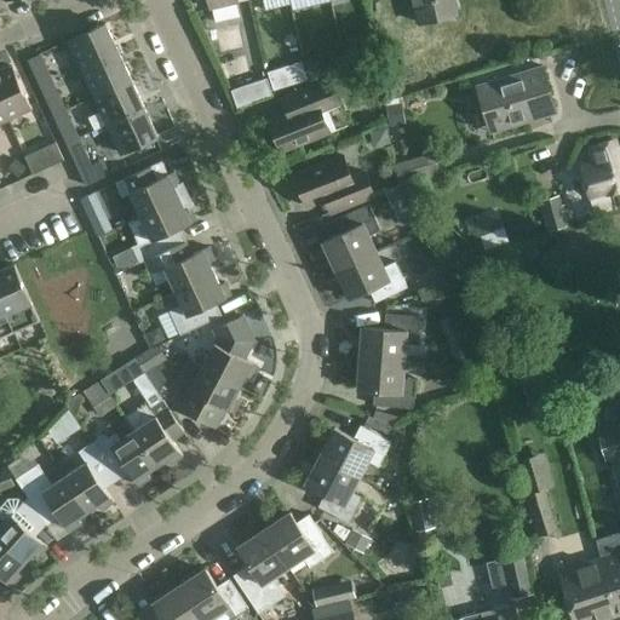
[(413,0),(419,23),(458,13),(453,0),(413,0)]
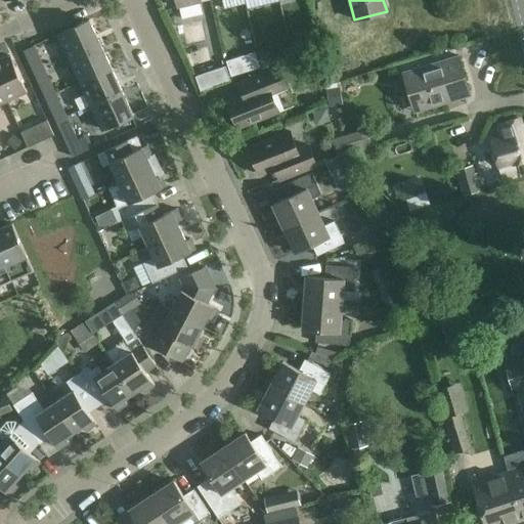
[(89,19),(57,34),(69,58),(100,44),(89,19)]
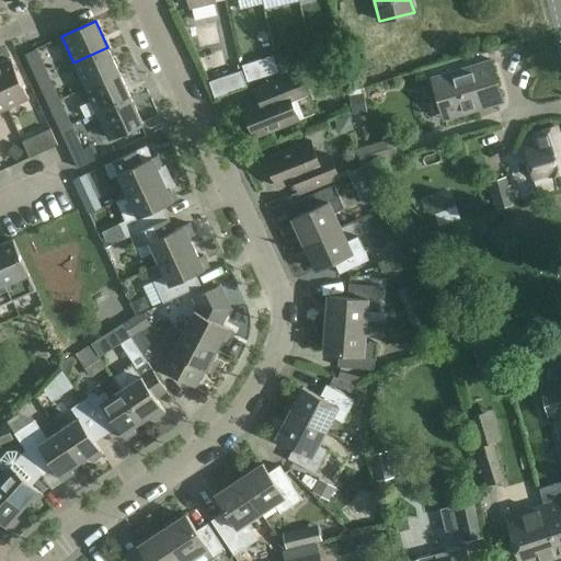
[(107,47),(73,63),(86,87),(118,71),(107,47)]
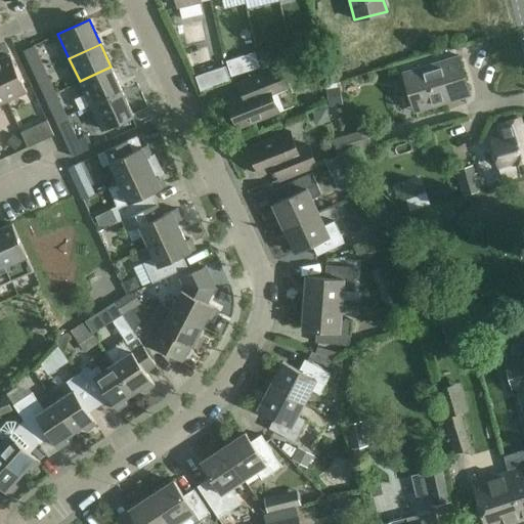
[(34,45),(25,49),(32,66),(41,61),(34,45)]
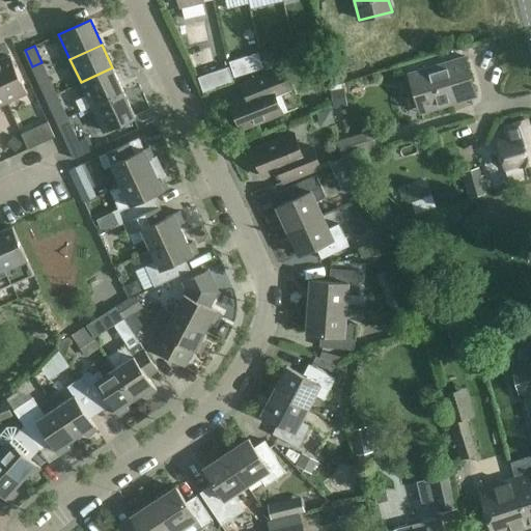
[(205,50),(191,55),(196,70),(212,64),(205,50)]
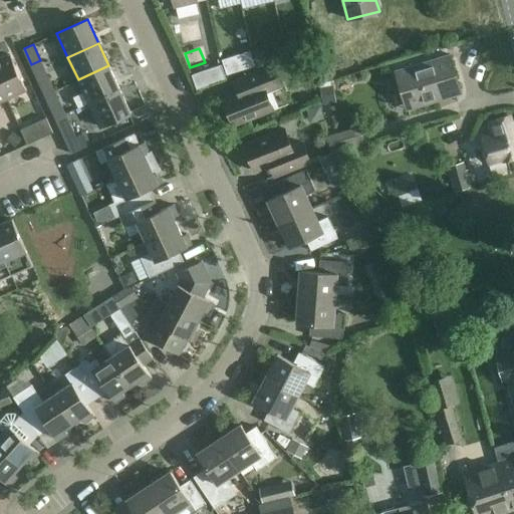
[(226,74),(240,71),(236,54),(221,58),(226,74)]
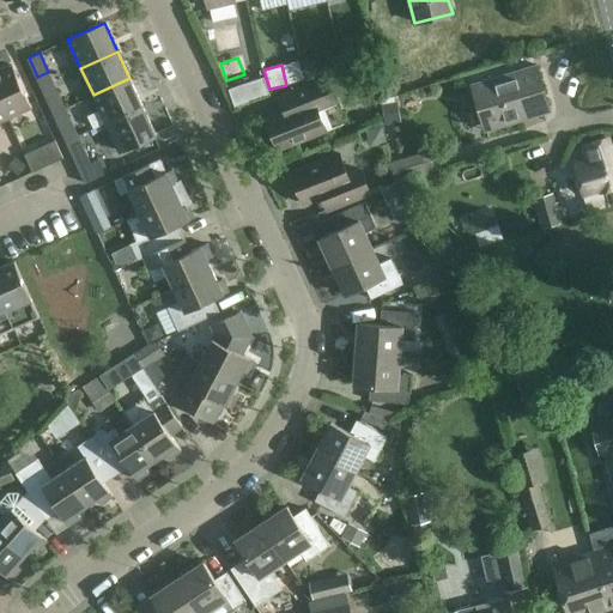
[(472,84),(485,127),(548,108),(536,65),(472,84)]
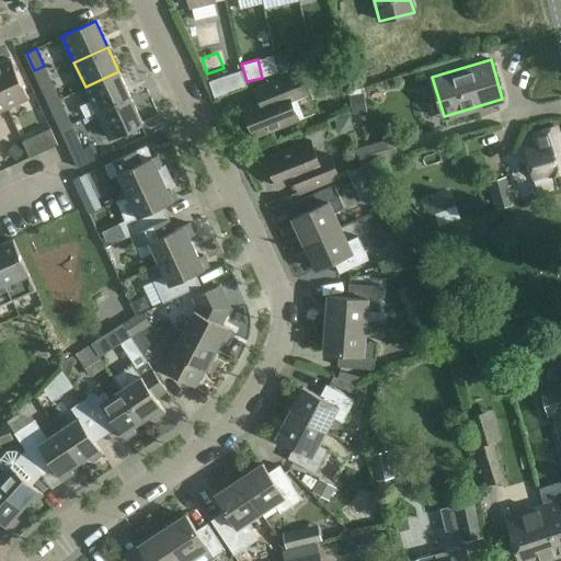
[(11,60),(0,65),(0,90),(8,107),(29,98),(11,60)]
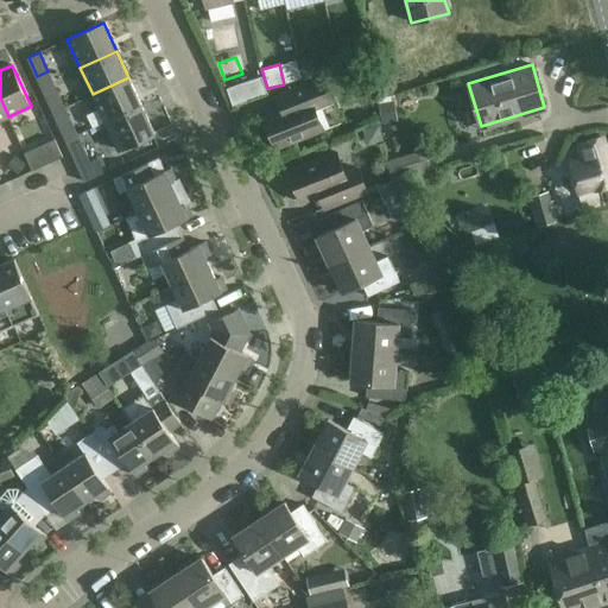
[(227,88),(233,106),(267,94),(261,76),(227,88)]
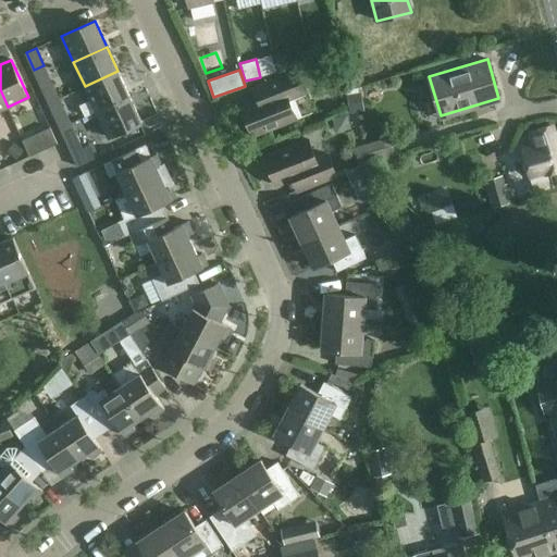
[(91,101),(83,104),(88,115),(96,111),(130,96),(118,71),(85,86),(91,101)]
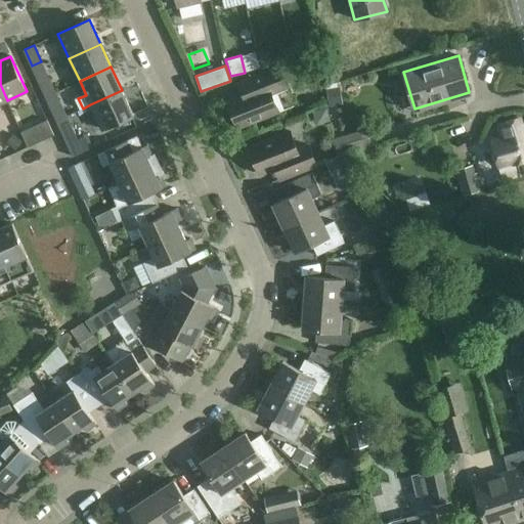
[(257,121),(278,112),(271,94),(287,88),(278,68),(267,72),(248,79),(253,91),(227,100),(238,128),(257,121)]
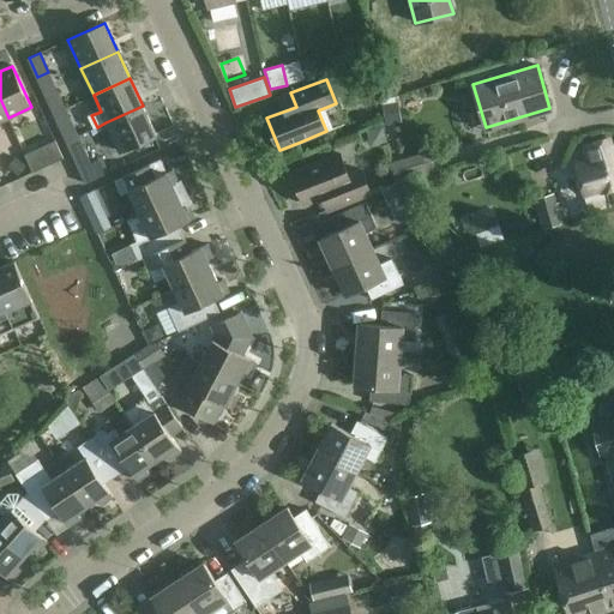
[(54,114),(64,108),(58,92),(47,97),(54,114)]
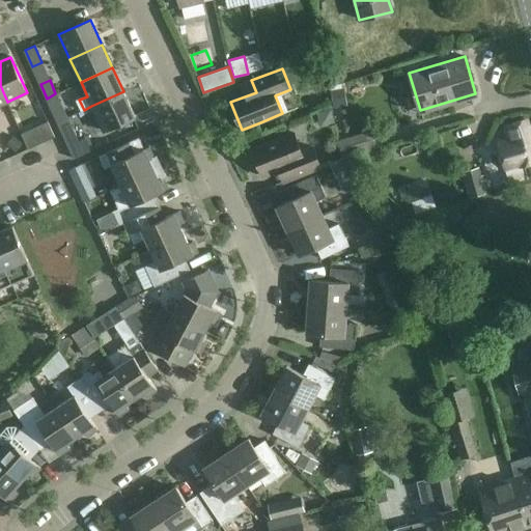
[(345,88),(331,90),(334,108),(347,106),(345,88)]
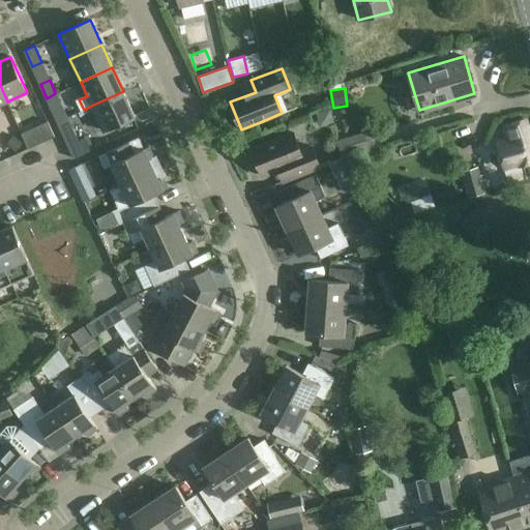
[(102,131),(135,117),(123,91),(91,106),(102,131)]
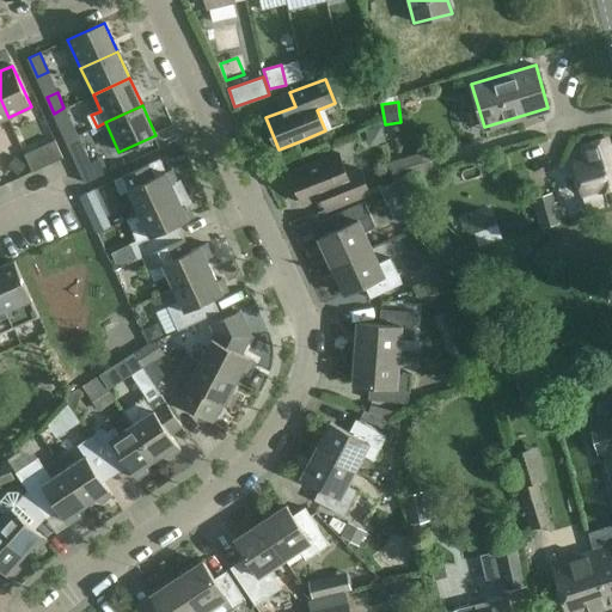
[(63,108),(54,114),(62,132),(73,127),(63,108)]
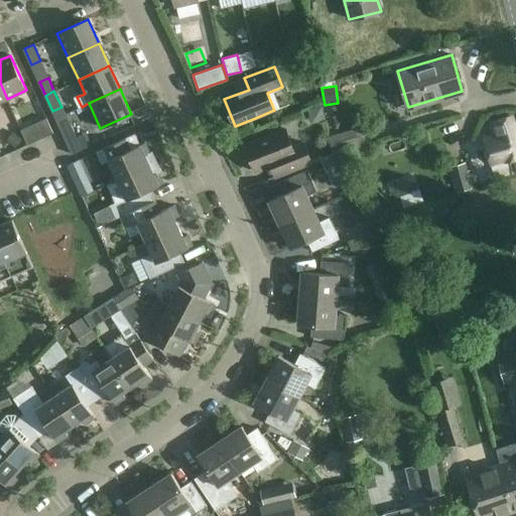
[(482,136),(485,147),(490,165),(504,161),(505,162),(515,158),(515,133),(511,117),(489,124),(492,134),(482,136)]
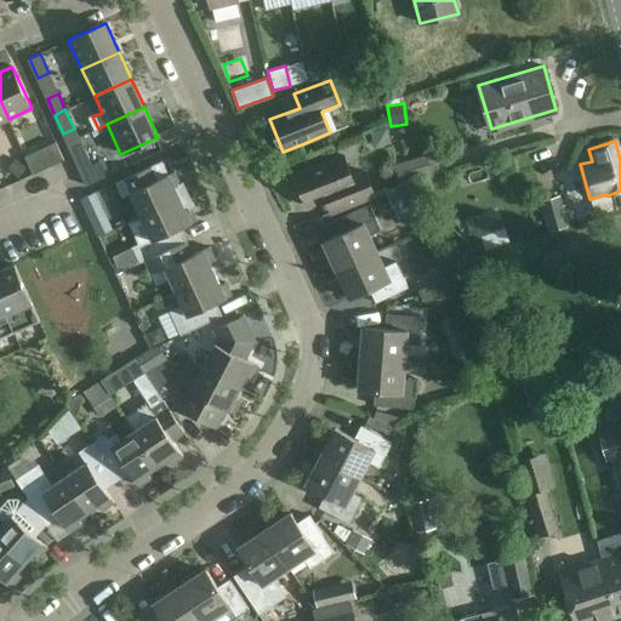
[(83,148),(72,154),(79,170),(90,165),(83,148)]
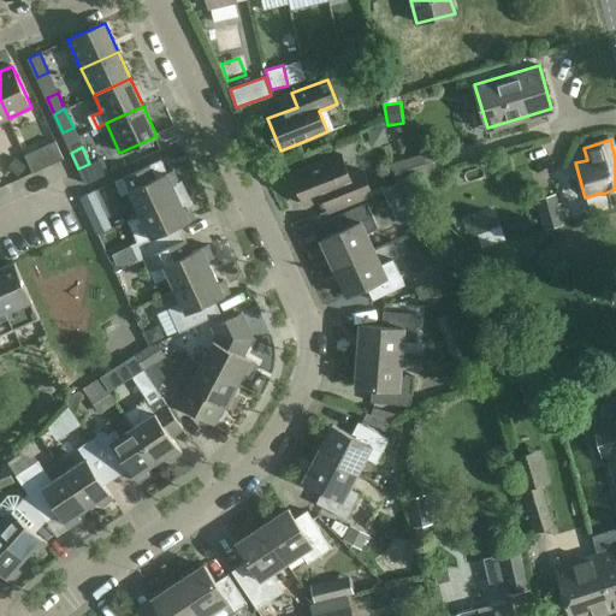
[(45,155),(49,165),(63,159),(59,149),(45,155)]
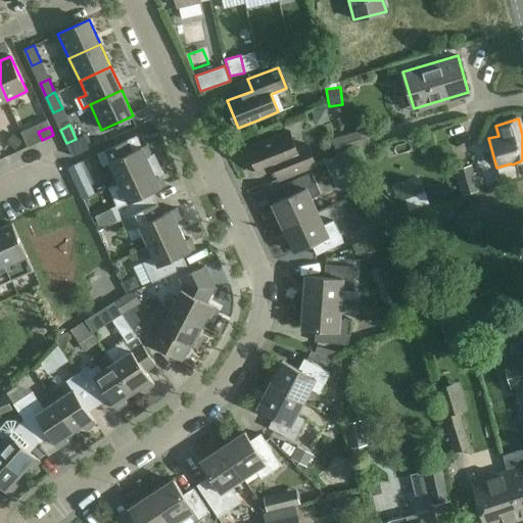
[(337,153),(350,149),(369,144),(371,143),(366,129),(333,139),(337,153)]
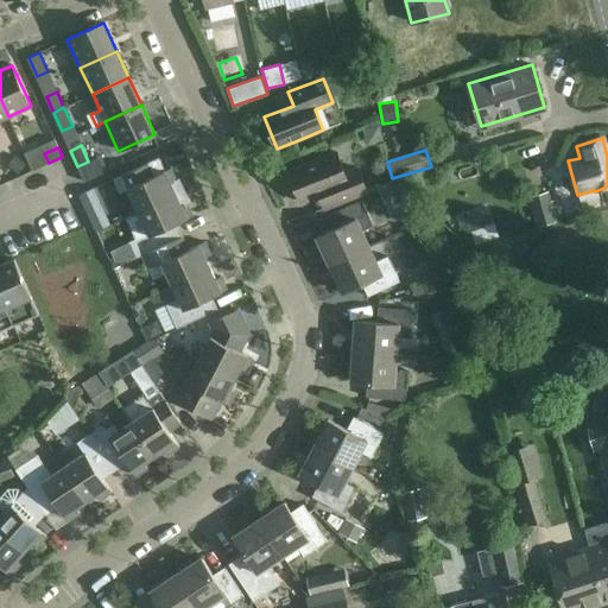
[(302,203),(330,191),(336,204),(358,196),(367,192),(358,169),(344,173),(336,152),(289,171),(302,203)]
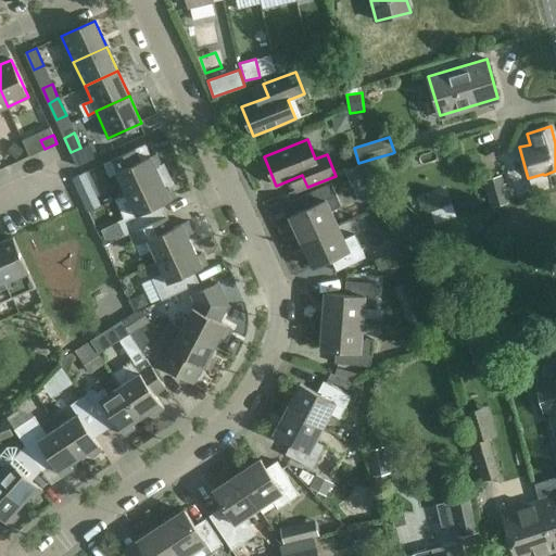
[(14,142),(7,151),(16,160),(24,150),(14,142)]
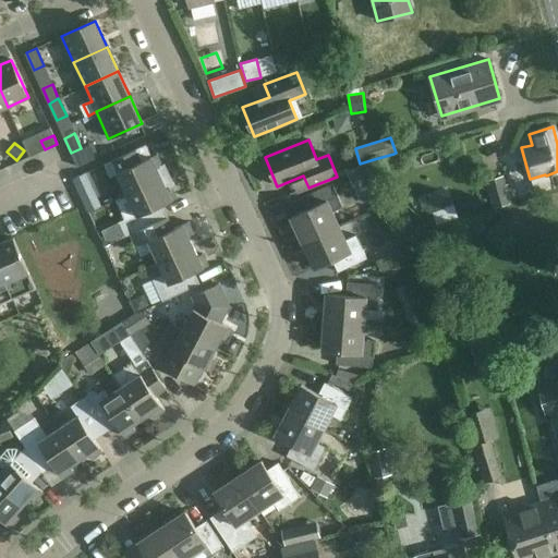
[(116,159),(104,165),(109,178),(118,173),(128,195),(169,174),(165,164),(161,165),(156,155),(152,156),(146,145),(116,159)]
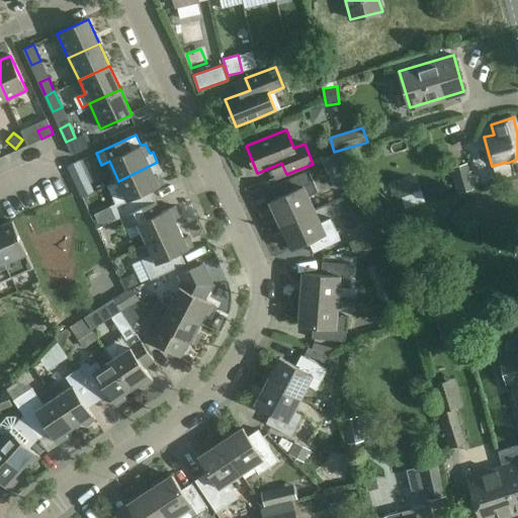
[(82,160),(70,164),(82,195),(94,190),(82,160)]
